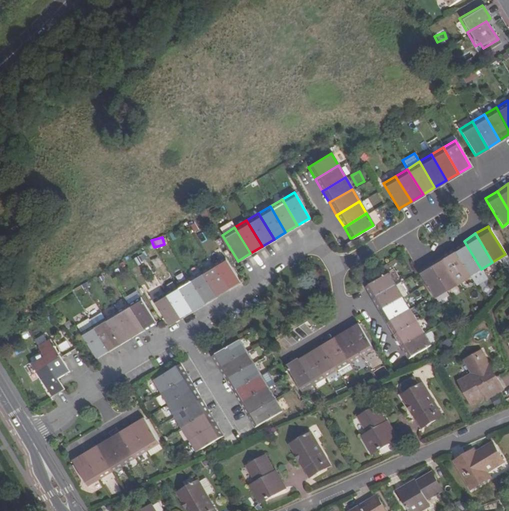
[(464,241),(451,248),(469,276),(474,285),(486,277),(481,269),(464,241)]
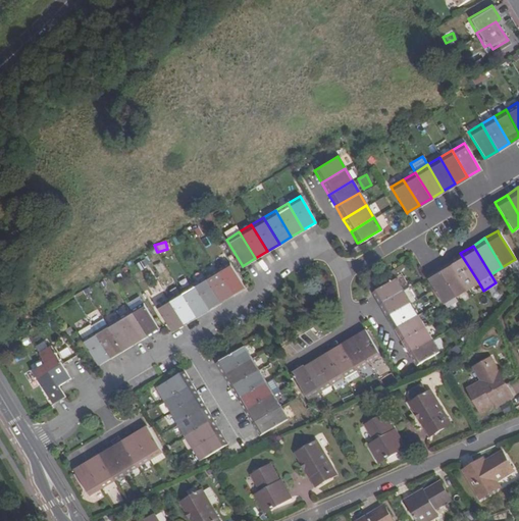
[(478,281),(460,253),(449,260),(466,289),(478,281)]
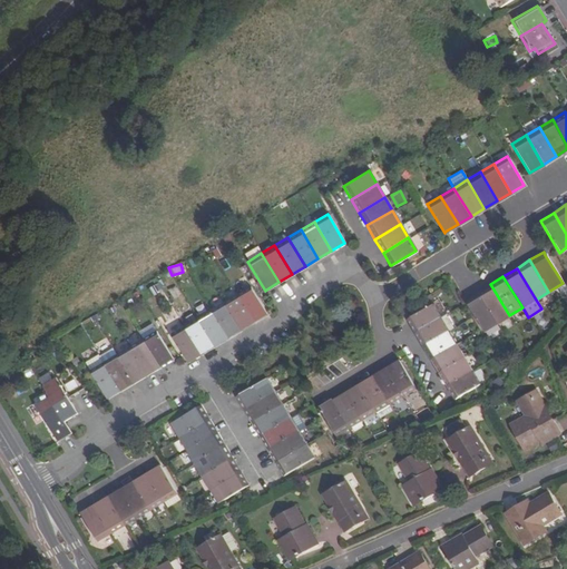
[(490,284),(477,292),(496,323),(509,315),(490,284)]
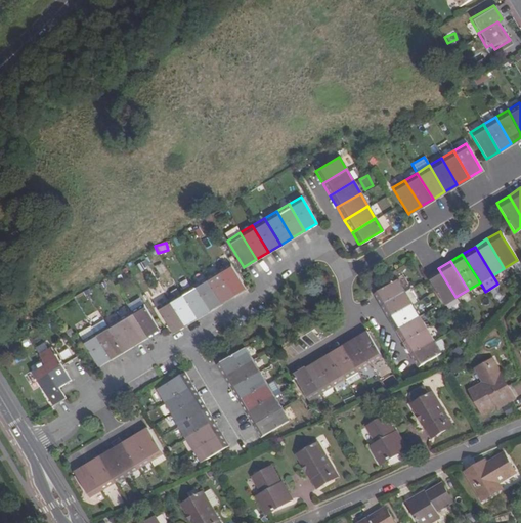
[(229,262),(217,269),(233,296),(245,289),(229,262)]
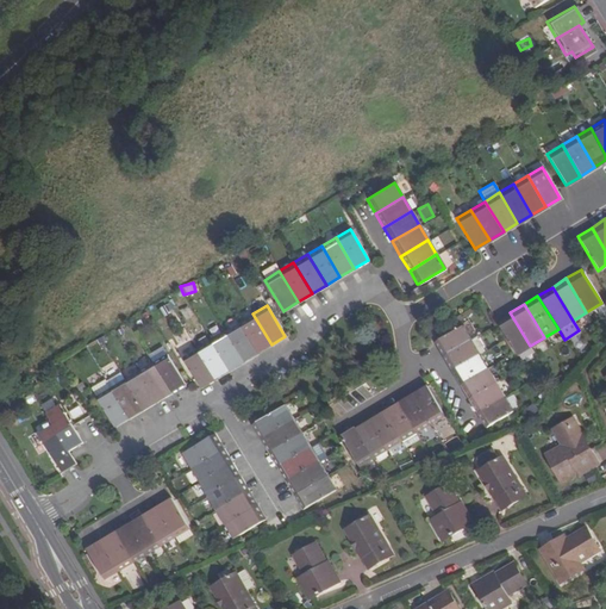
[(182,308),(175,312),(181,322),(188,317),(182,308)]
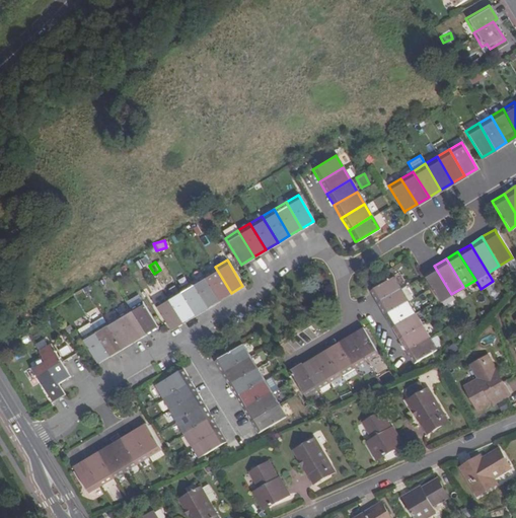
[(422,273),(439,301),(451,294),(434,266),(422,273)]
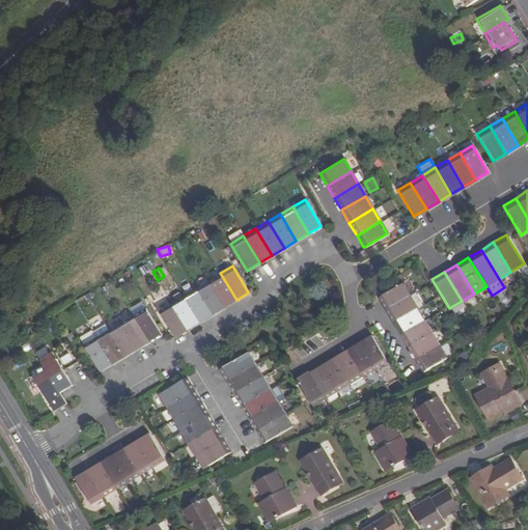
[(237,300),(220,273),(207,280),(224,308),(237,300)]
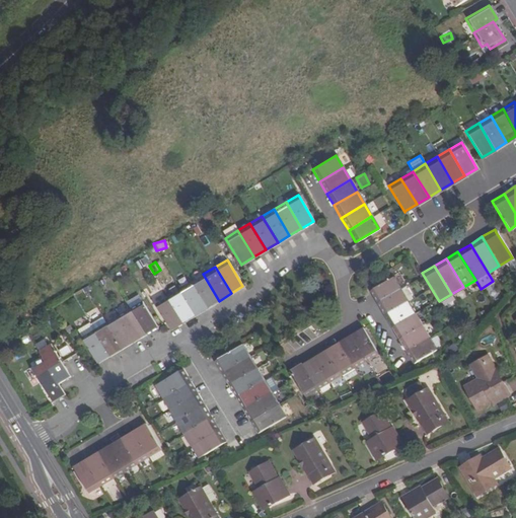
[(206,308),(219,301),(203,274),(191,281),(206,308)]
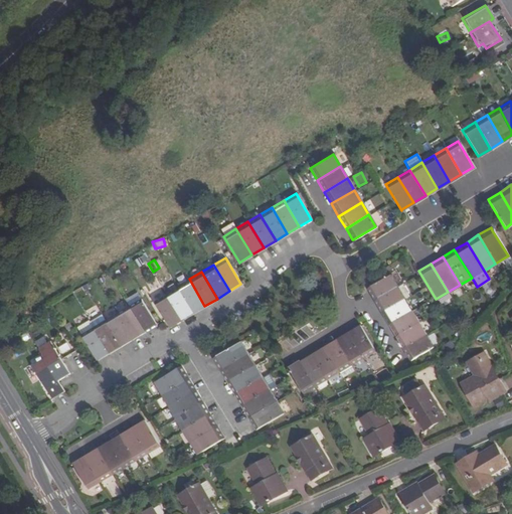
[(365,288),(372,300),(395,286),(388,274),(365,288)]
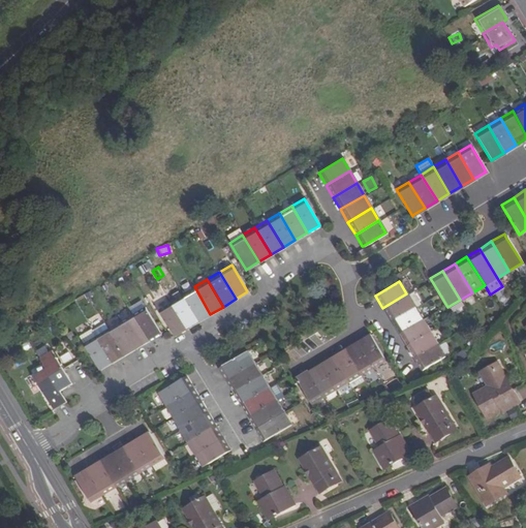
[(182,294),(197,321),(210,314),(194,286),(182,294)]
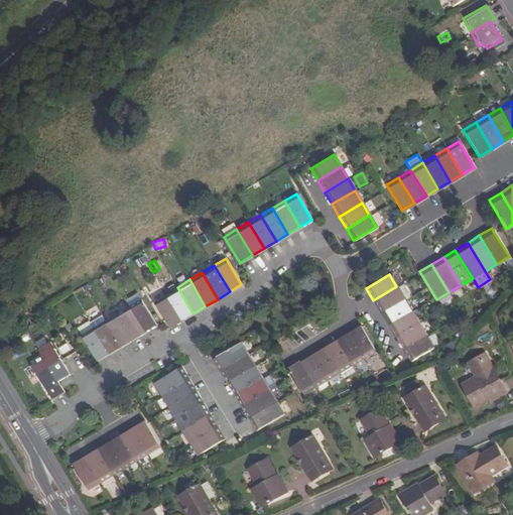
[(373,300),(381,312),(403,299),(409,295),(402,283),(396,286),(373,300)]
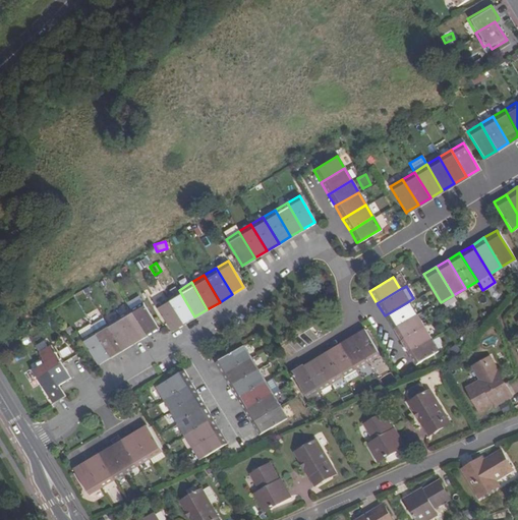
[(182,324),(194,316),(179,290),(167,297),(182,324)]
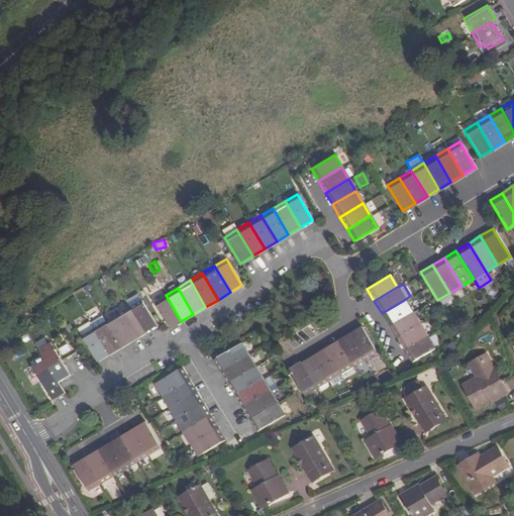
[(181,321),(166,295),(153,302),(170,328),(181,321)]
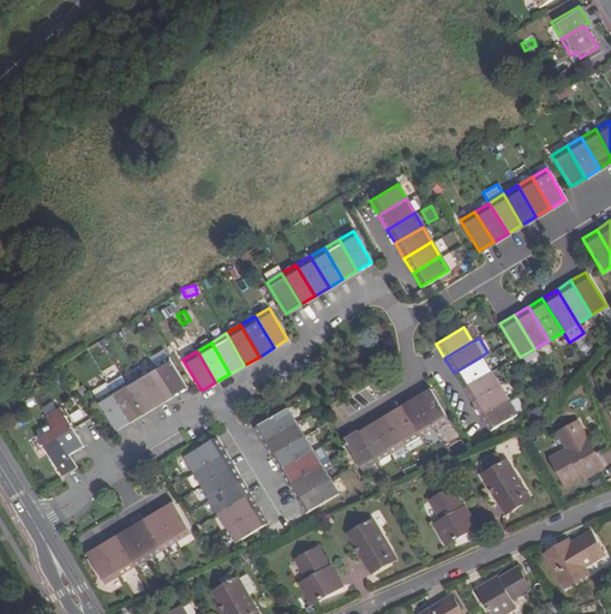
[(171,397),(185,388),(167,356),(151,364),(171,397)]
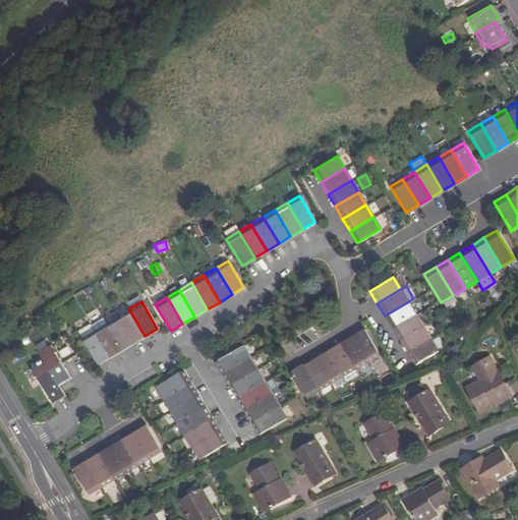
[(385,315),(392,328),(415,314),(407,302),(385,315)]
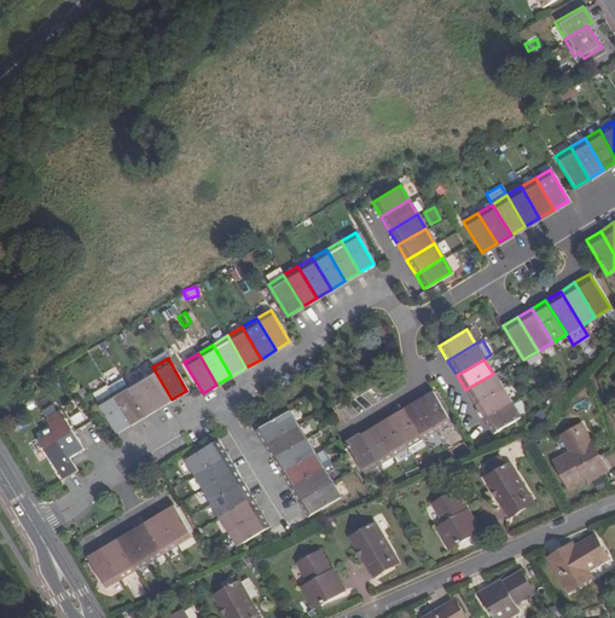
[(158,408),(172,399),(152,367),(139,375),(158,408)]
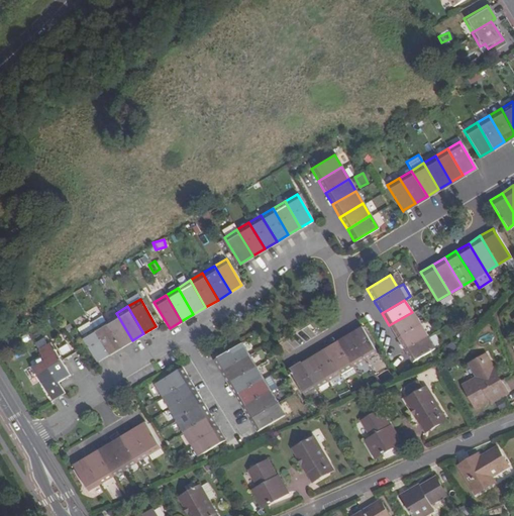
[(389,325),(396,337),(419,323),(412,312),(389,325)]
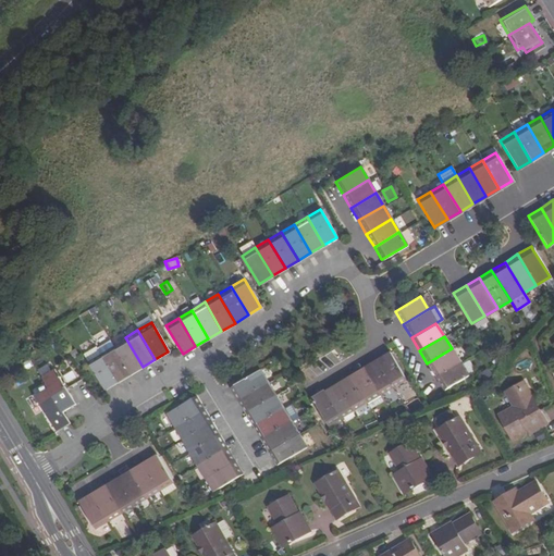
[(143,367),(125,337),(112,346),(130,374),(143,367)]
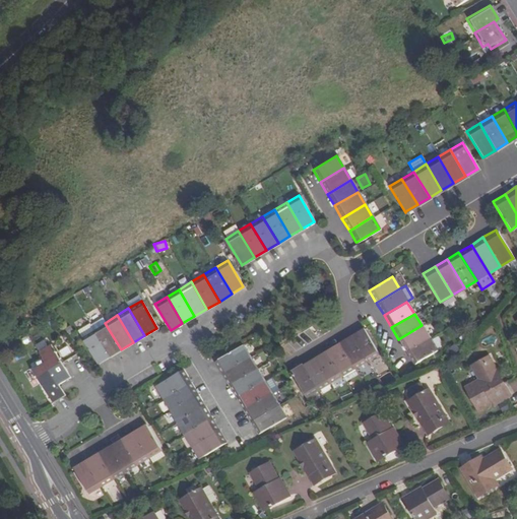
[(76,330),(80,337),(92,330),(88,323),(76,330)]
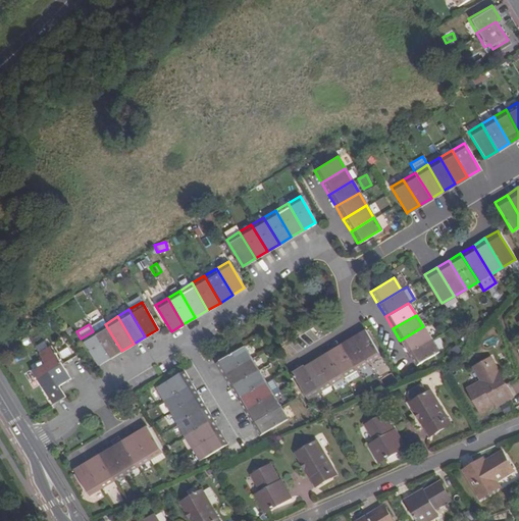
[(121,351),(105,324),(93,331),(109,358),(121,351)]
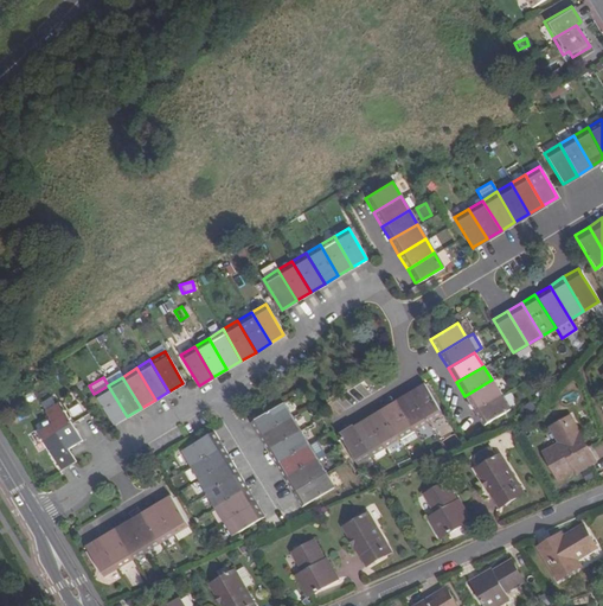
[(464,396),(473,410),(500,394),(492,380),(464,396)]
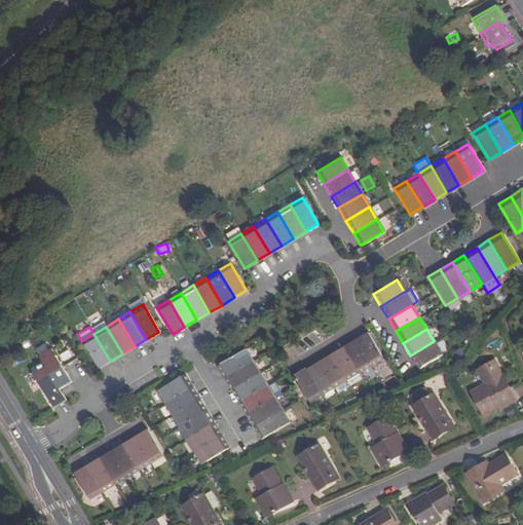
[(353,338),(369,365),(381,358),(366,331),(353,338)]
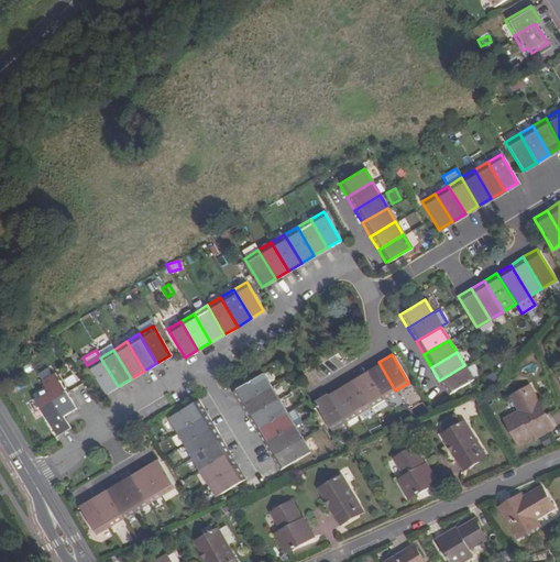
[(118,386),(100,357),(87,365),(105,394),(118,386)]
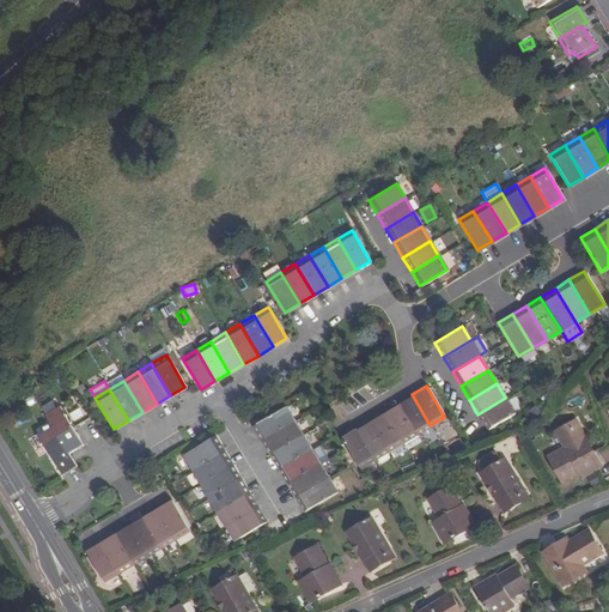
[(412,394),(397,404),(415,435),(430,425),(412,394)]
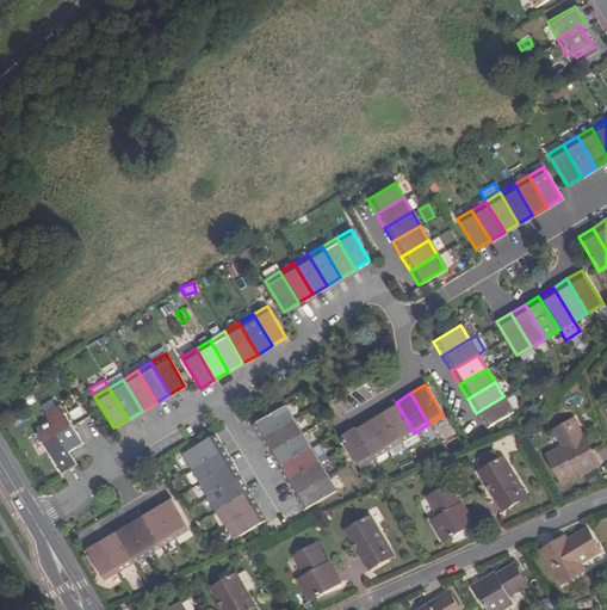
[(484,427),(512,411),(503,396),(476,413),(484,426),(484,427)]
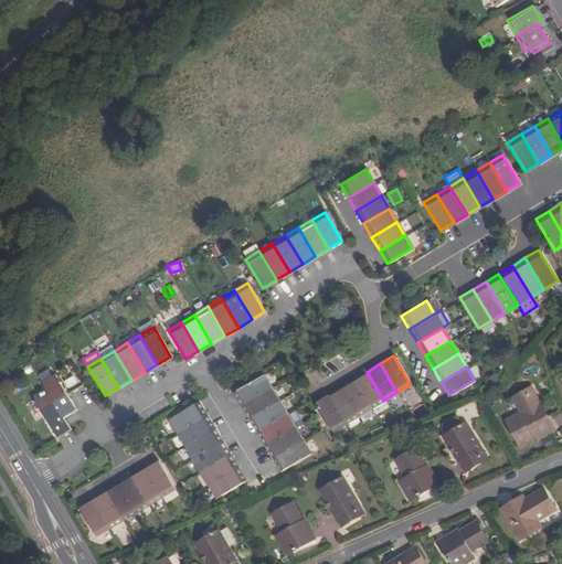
[(383,401),(367,372),(353,380),(370,408),(383,401)]
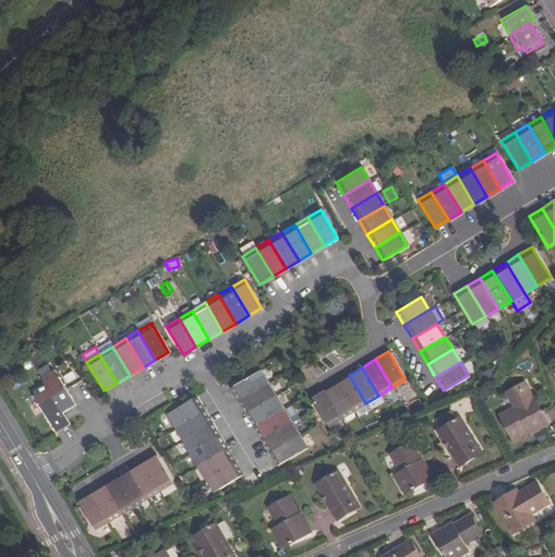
[(74,404),(64,388),(52,370),(39,377),(46,388),(61,412),(74,404)]
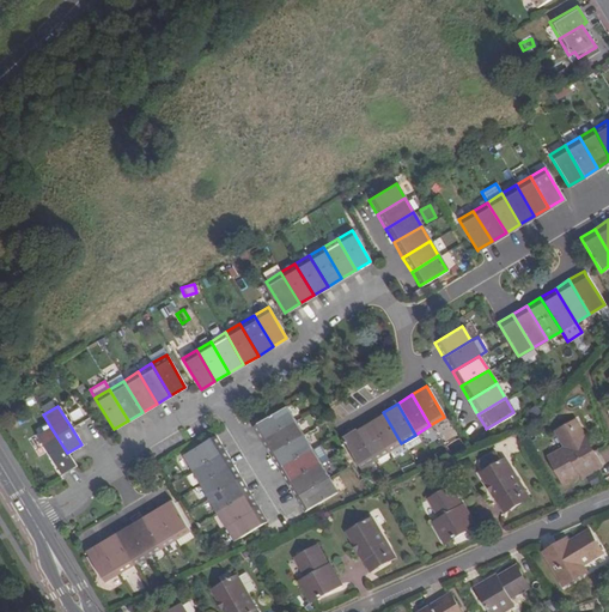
[(260,441),(293,420),(285,406),(253,425),(251,426),(260,441)]
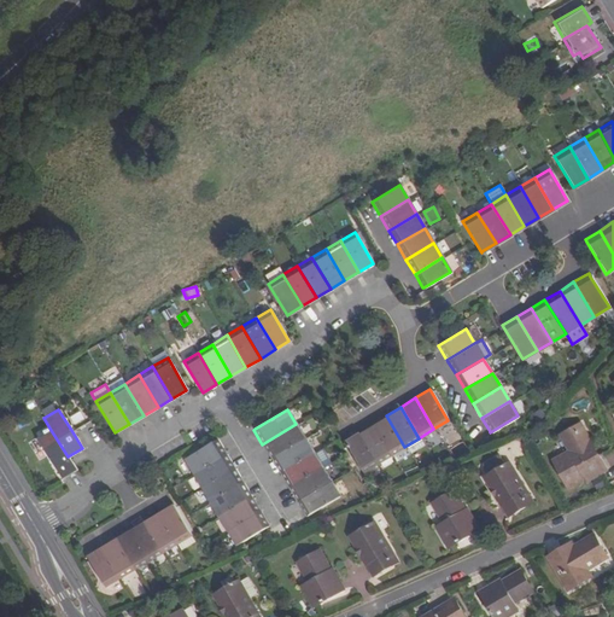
[(386,415),(372,424),(390,455),(404,447),(386,415)]
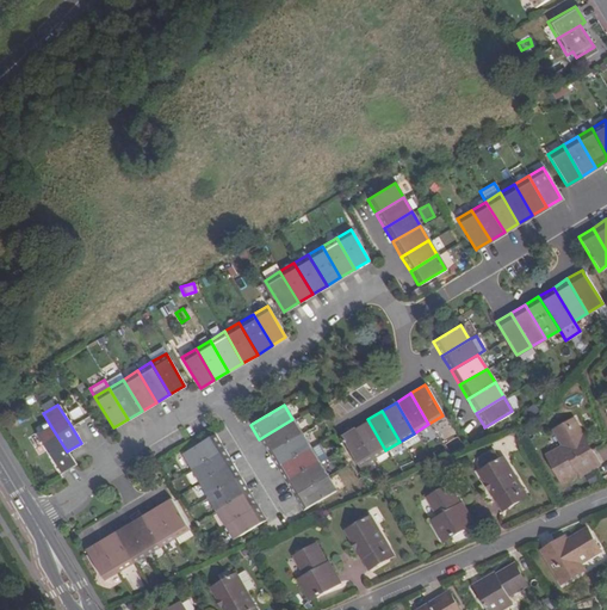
[(569,418),(564,420),(569,430),(574,426),(569,418)]
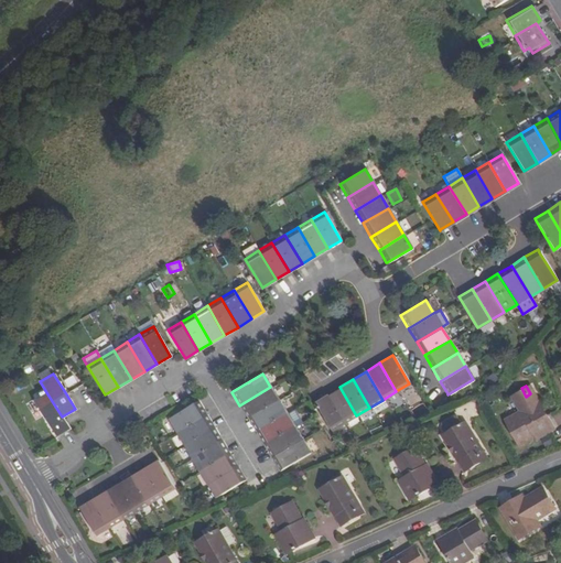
[(239,405),(247,418),(278,400),(270,387),(239,405)]
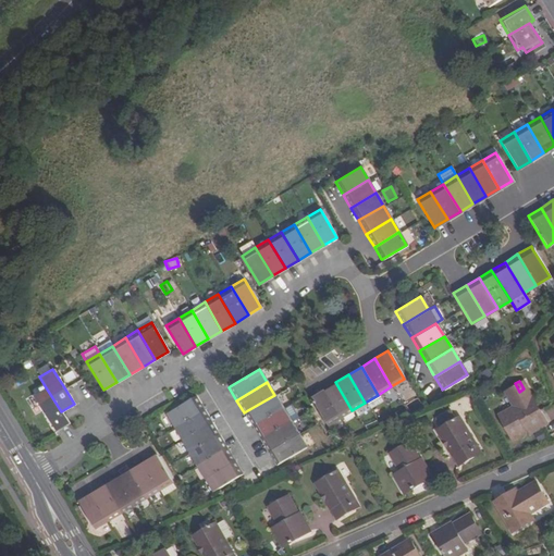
[(322,390),(340,418),(352,410),(335,382),(322,390)]
